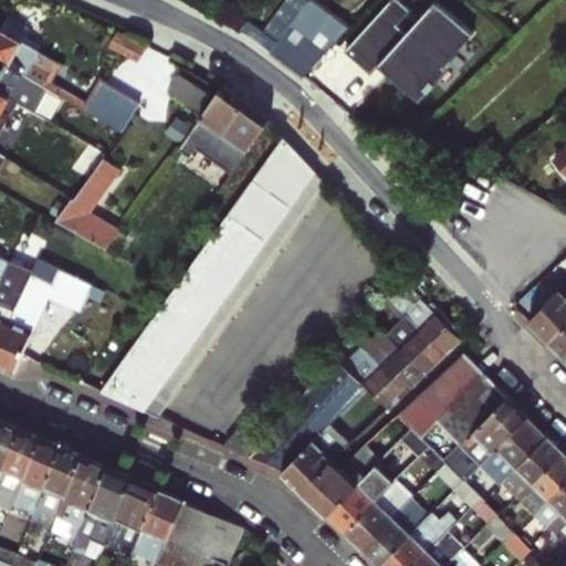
[(283,0),(253,39),(271,50),(290,24),(307,2),(303,0),(283,0)]
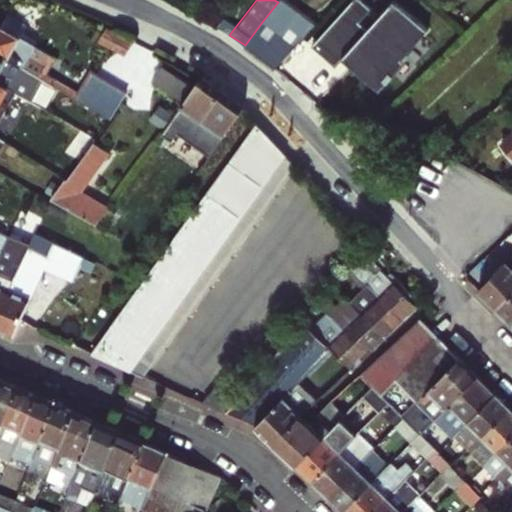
[(276,33),(259,56),(275,69),(313,27),(279,0),(278,2),(262,22),(276,33)]
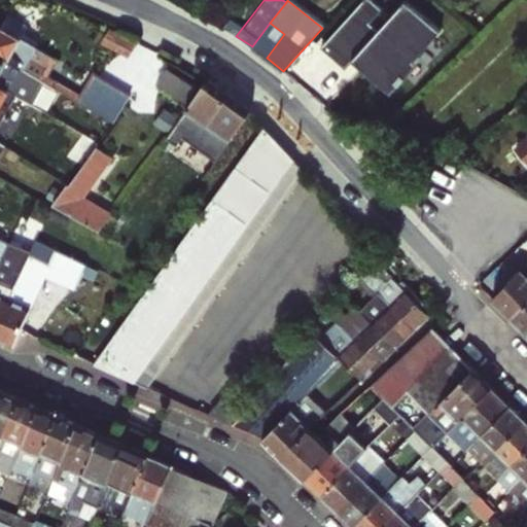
[(374,0),(364,0),(324,46),(349,68),(354,62),(390,94),(445,31),(409,0),(408,0),(393,16),(374,0)]
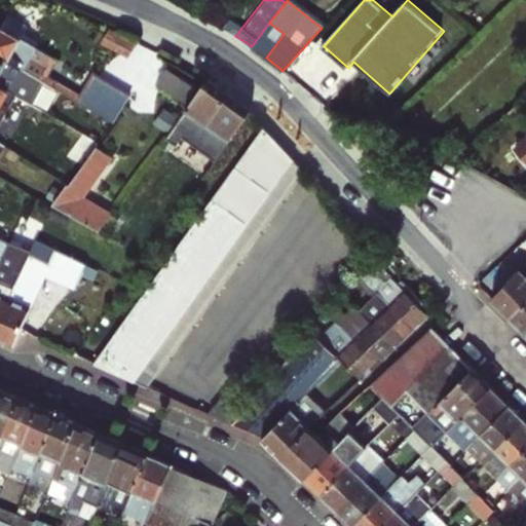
[(0,57),(46,83),(113,120),(127,95),(91,74),(87,81),(82,90),(60,78),(44,69),(51,57),(35,47),(37,43),(21,34),(25,26),(4,14),(0,22),(0,57)]
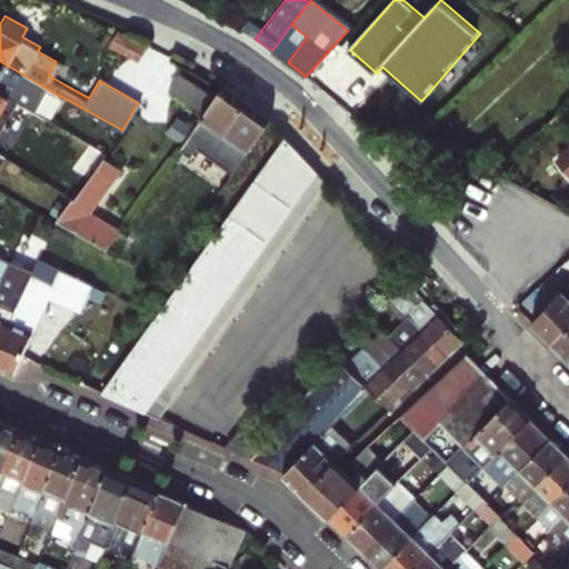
[(291,25),(272,50),(288,62),(307,37),(291,25)]
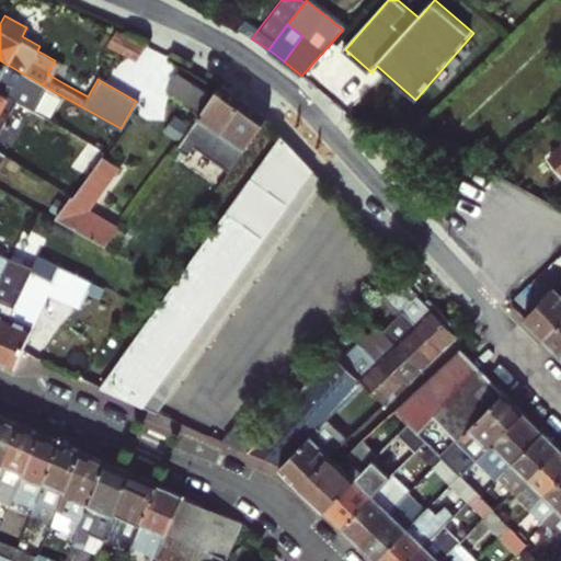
[(114,44),(142,58),(149,43),(121,30),(114,44)]
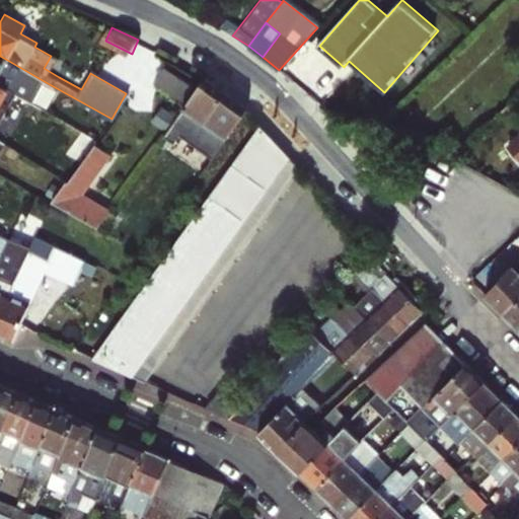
[(46,82),(0,56),(0,85),(10,91),(30,102),(41,85),(43,86),(46,82)]
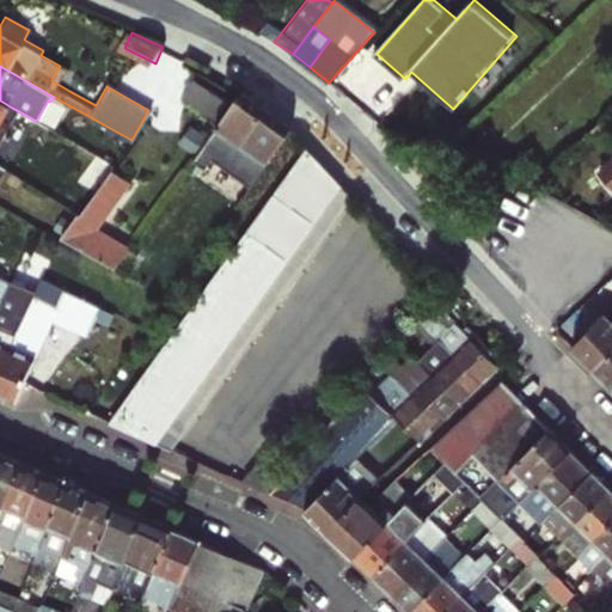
[(75,80),(69,91),(96,105),(102,95),(75,80)]
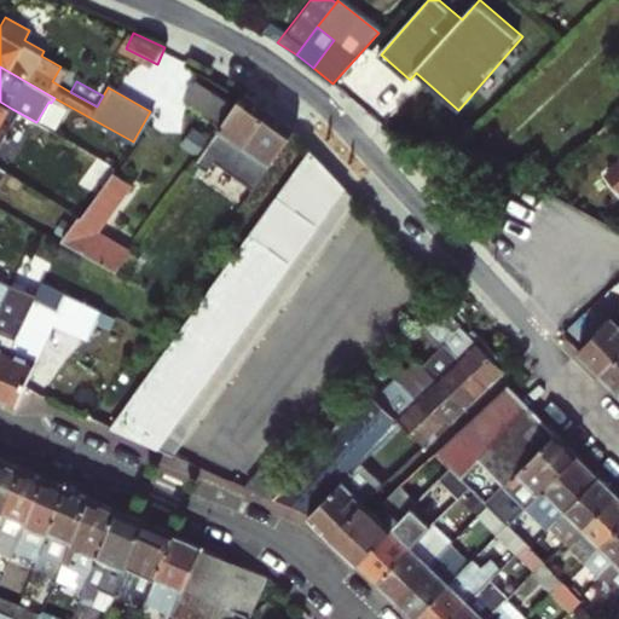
[(244,92),(198,156),(210,165),(221,148),(259,175),(276,154),(283,145),(289,138),(296,131),(244,92)]
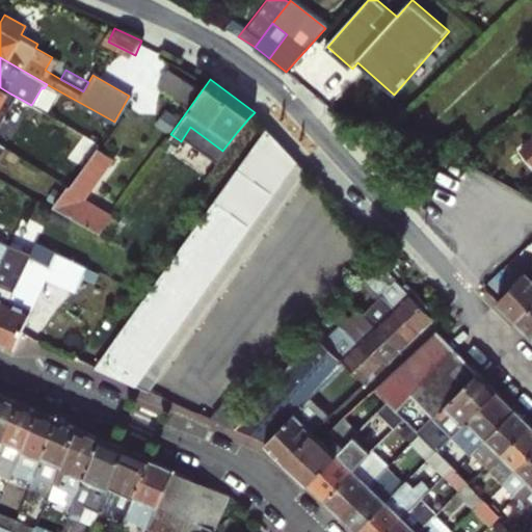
[(0,112),(10,94),(0,87),(0,112)]
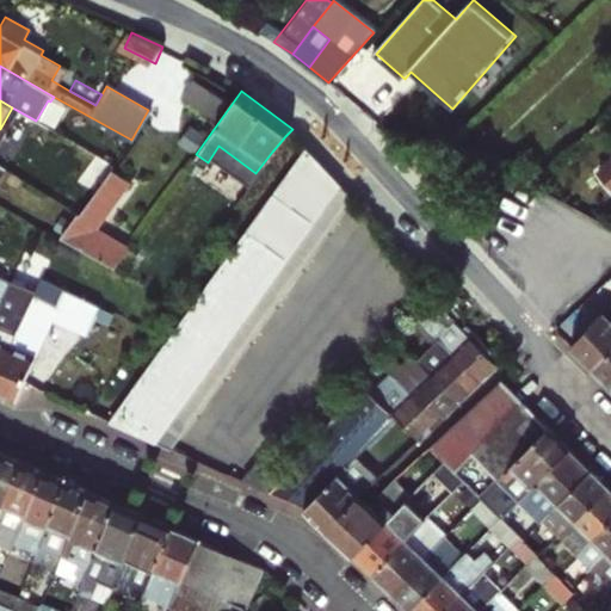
[(98,141),(92,153),(113,165),(121,154),(98,141)]
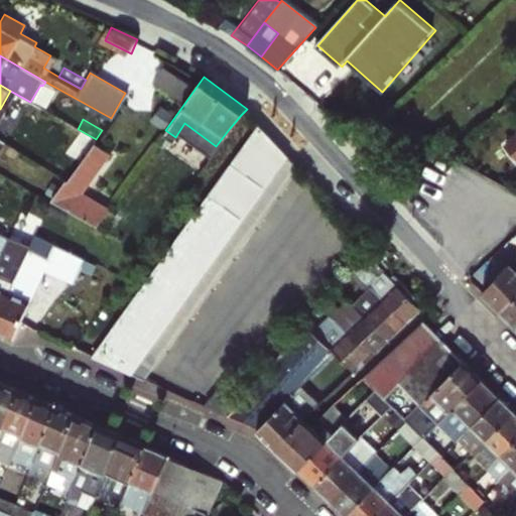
[(225,240),(286,155),(259,122),(179,234),(93,357),(145,380),(155,366),(141,356),(225,240)]
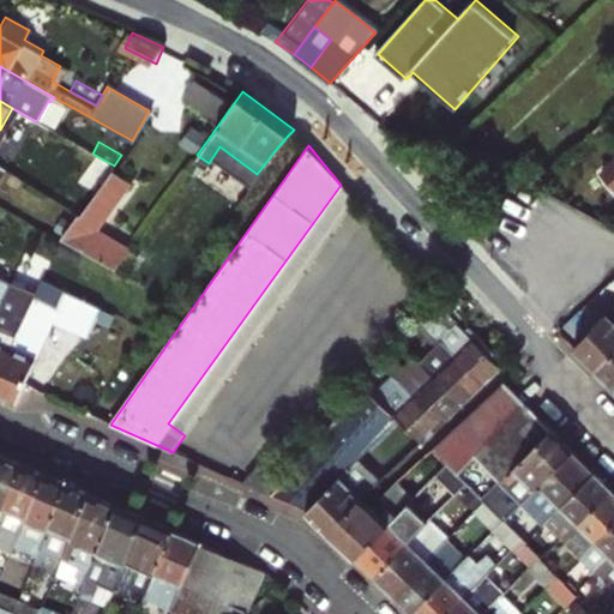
[(100,227),(132,181),(114,168),(97,192),(79,216),(77,215),(62,239),(115,269),(130,248),(100,227)]
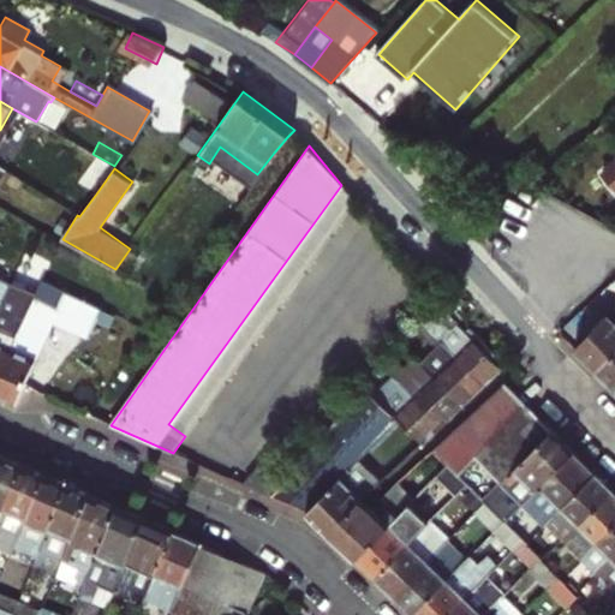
[(138,186),(132,181),(100,227),(130,249),(133,244),(109,226),(138,186)]
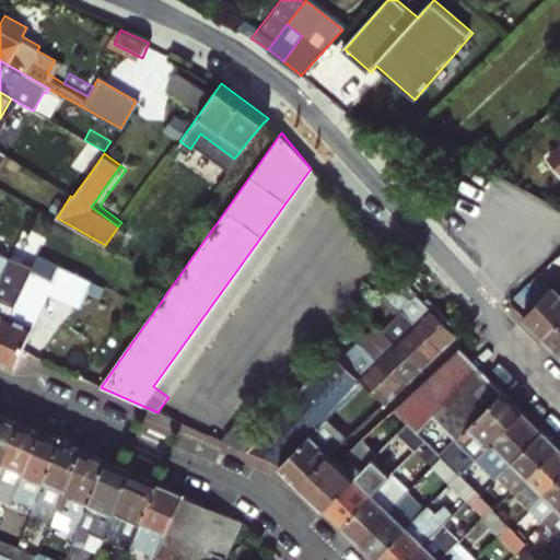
[(153,386),(168,397),(323,183),(311,168),(244,260),(153,386)]
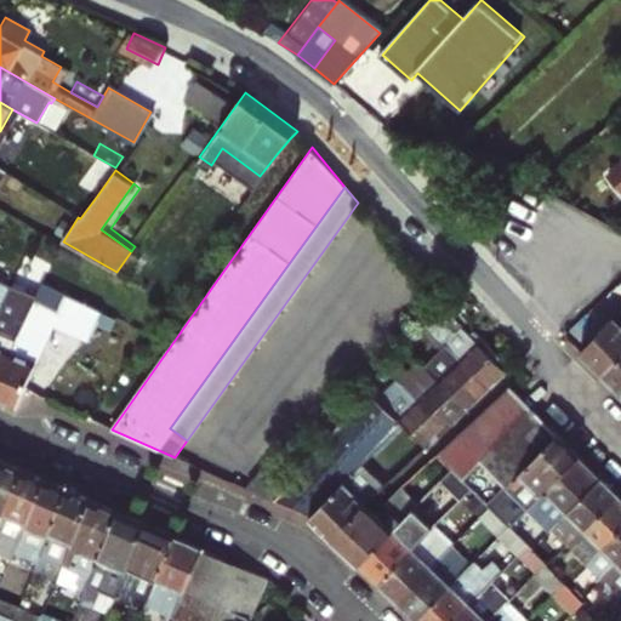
[(0,312),(13,285),(6,281),(0,279),(0,312)]
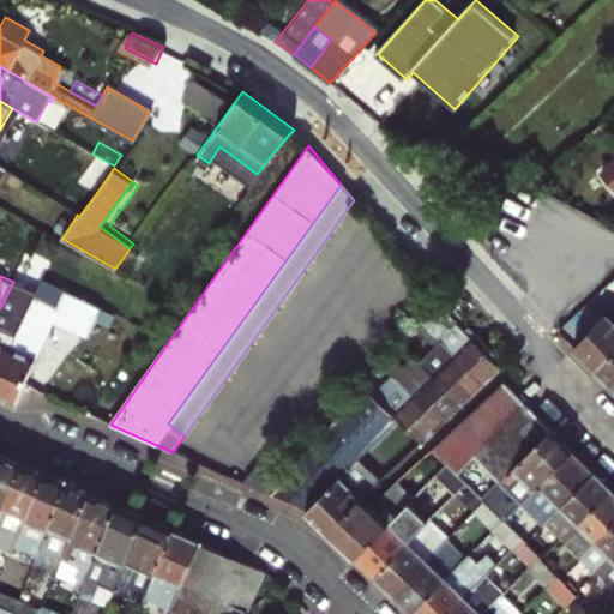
[(0,308),(0,372),(34,298),(58,308),(65,292),(41,281),(36,292),(13,282),(0,308)]
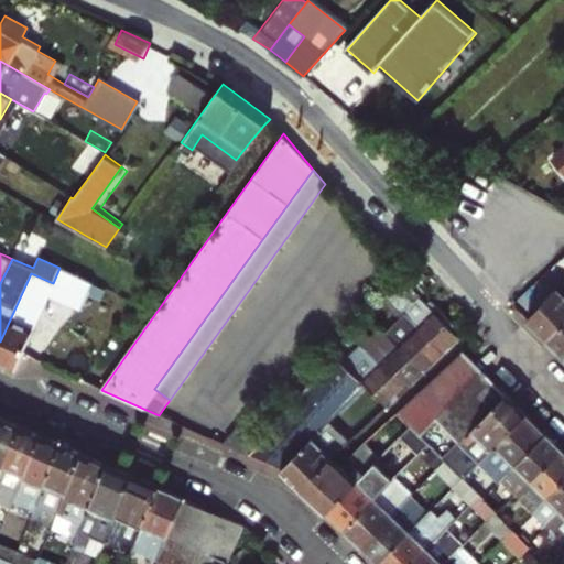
[(60,268),(53,283),(85,297),(91,282),(60,268)]
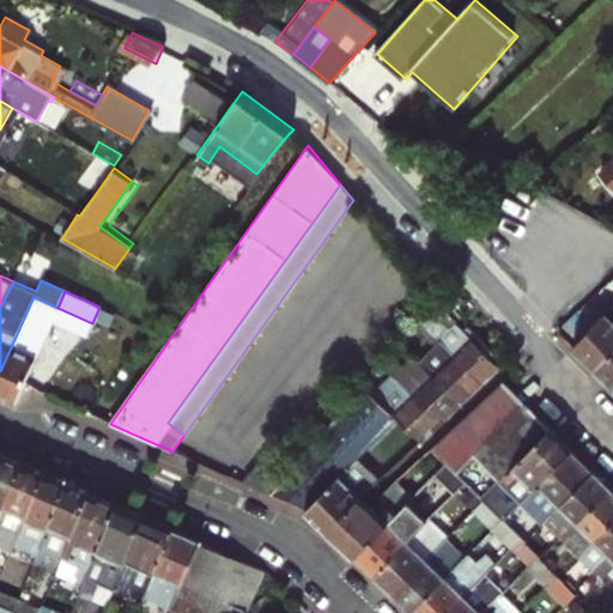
[(58,308),(34,297),(0,371),(0,396),(16,405),(24,384),(52,321),(86,335),(92,323),(58,308)]
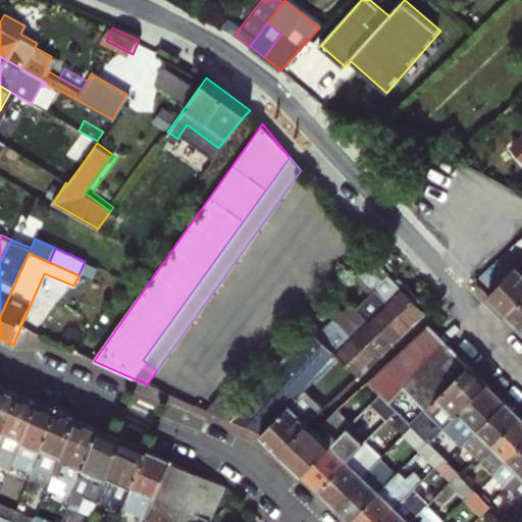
[(383,279),(361,260),(352,270),(368,285),(397,314),(400,311),(413,323),(420,317),(425,312),(388,274),(383,279)]
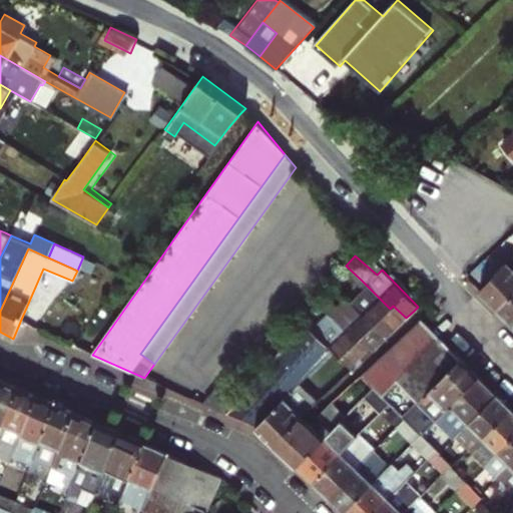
[(512,258),(479,293),(497,311),(512,295),(512,258)]
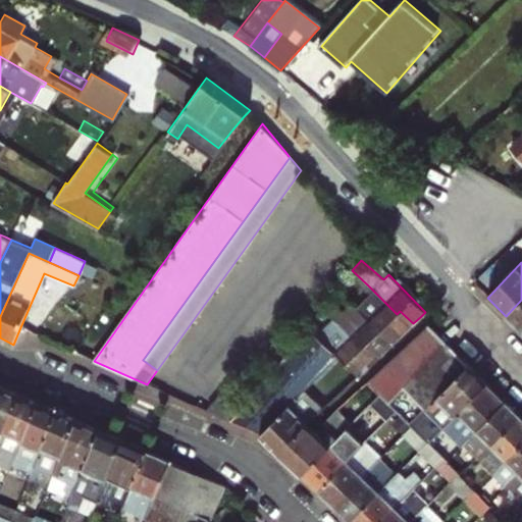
[(397,314),(368,285),(351,304),(392,344),(413,323),(400,311),(397,314)]
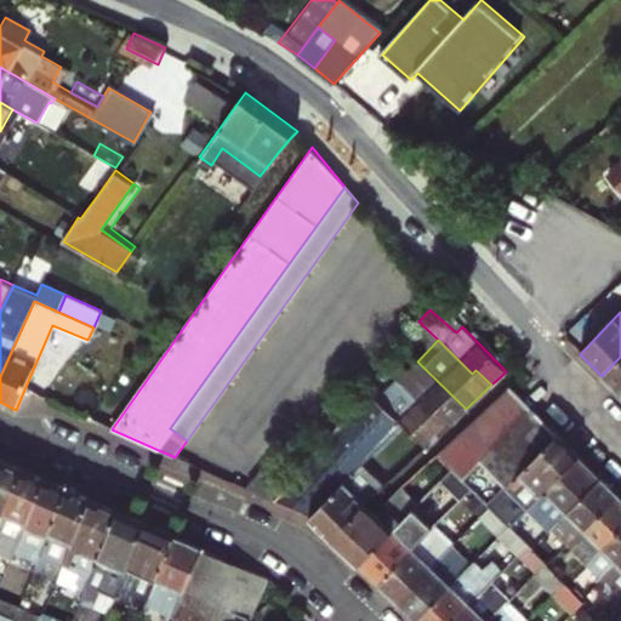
[(620,393),(620,391),(620,357),(602,376),(620,393)]
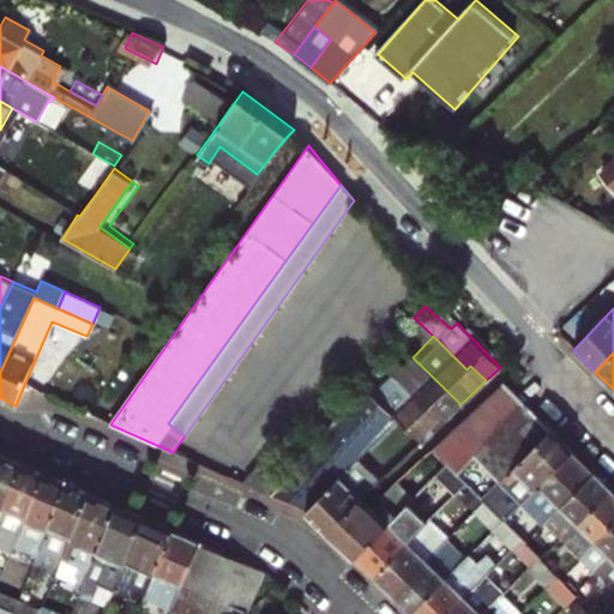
[(381,368),(398,383),(426,408),(431,404),(445,419),(461,404),(413,357),(408,354),(397,365),(385,354),(377,365),(381,368)]
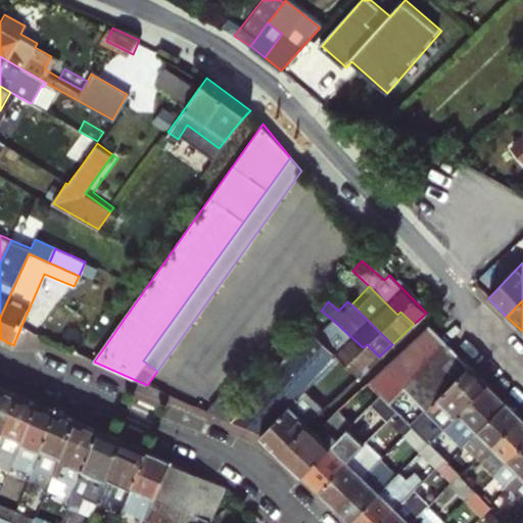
[(324,320),(322,318),(318,315),(305,329),(312,334),(324,320)]
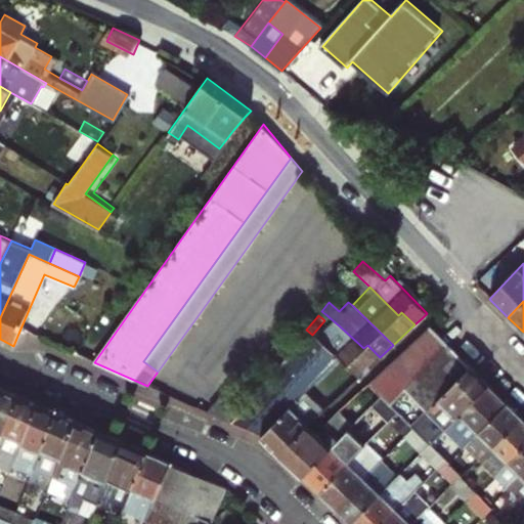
[(328,323),(315,337),(360,376),(380,357),(367,345),(363,348),(340,326),(337,331),(328,323)]
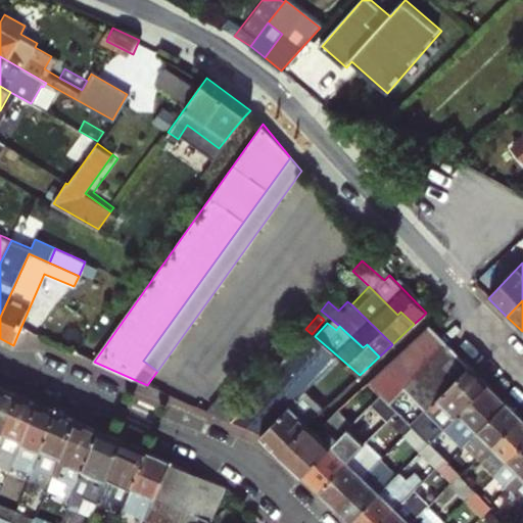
[(449,346),(428,325),(414,339),(368,382),(381,395),(389,403),(405,389),(449,346)]
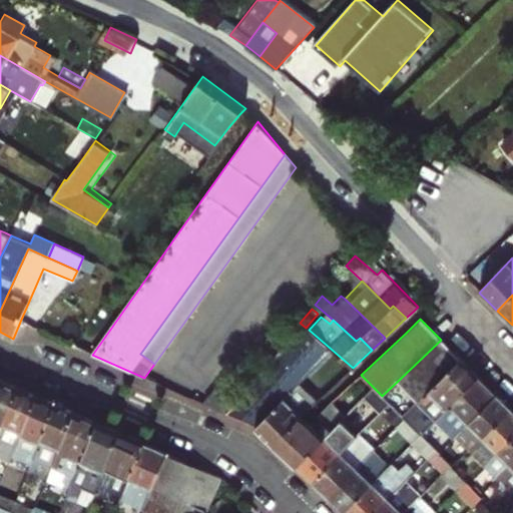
[(239,398),(226,414),(255,427),(278,449),(281,452),(309,424),(307,421),(303,417),(353,368),(309,330),(306,328),(300,323),(239,398)]
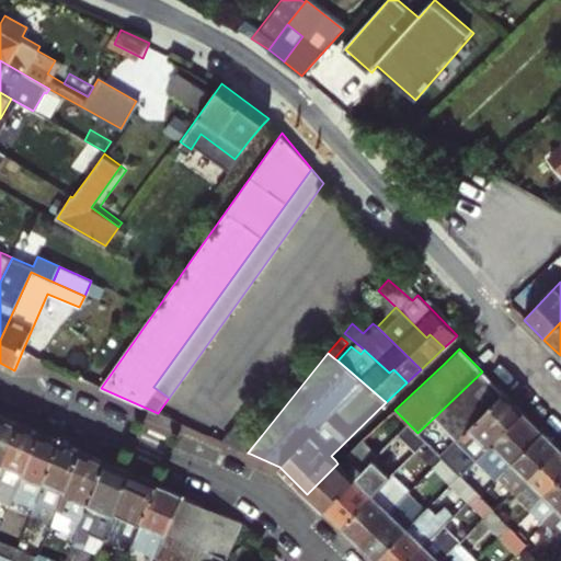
[(482,371),(434,418),(456,439),(441,456),(443,459),(458,474),(474,458),(523,412),(482,371)]
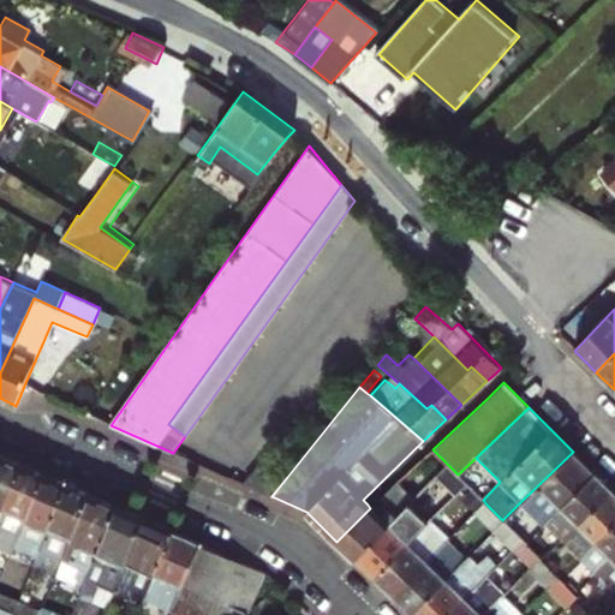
[(549,518),(561,506),(595,473),(573,452),(520,502),(530,512),(535,515),(543,524),(549,518)]
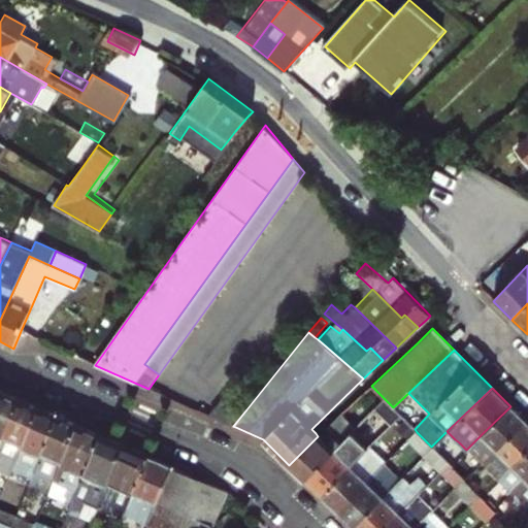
[(0,446),(21,399),(2,391),(0,395),(0,446)]
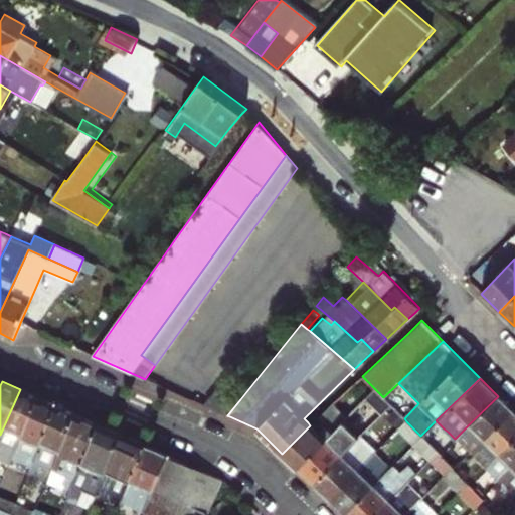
[(219,397),(227,388),(223,385),(216,394),(219,397)]
